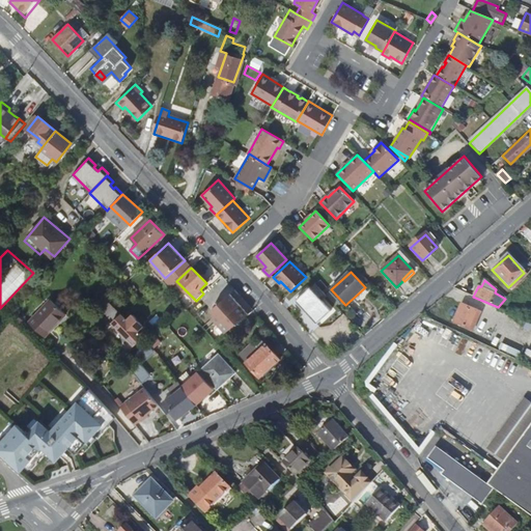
[(316,325),(331,310),(322,301),(327,296),(314,283),(295,301),(316,325)]
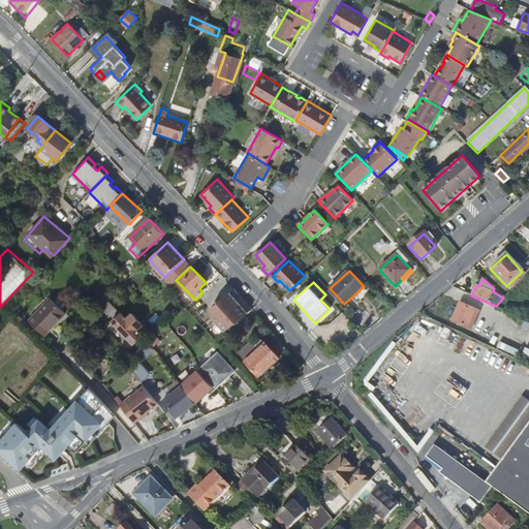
[(248,314),(230,293),(212,311),(216,315),(213,317),(226,332),(235,324),(240,330),(249,321),(245,317),(248,314)]
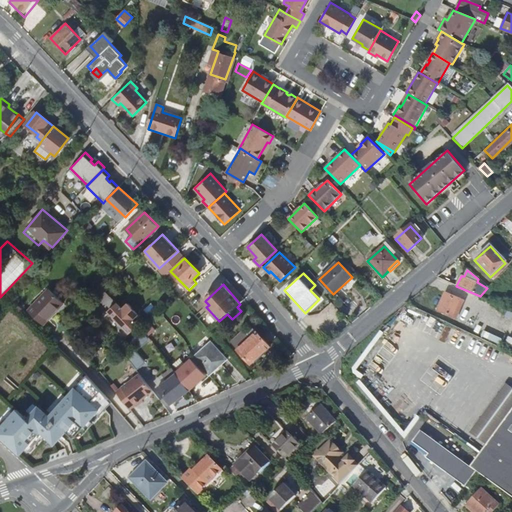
[(319,299),(323,295),(315,285),(310,290),(319,299)]
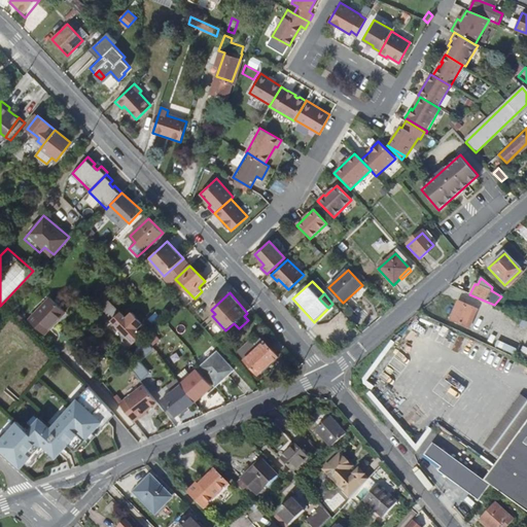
[(66,310),(50,295),(30,318),(45,332),(66,310)]
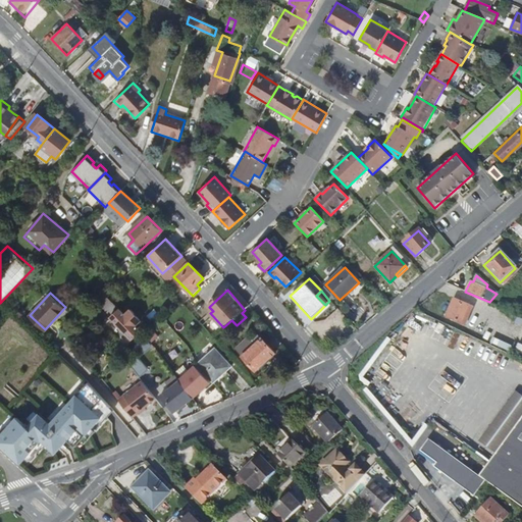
[(140,331),(135,326),(142,319),(132,309),(124,315),(107,296),(101,301),(105,305),(103,307),(112,316),(111,317),(133,340),(140,331)]
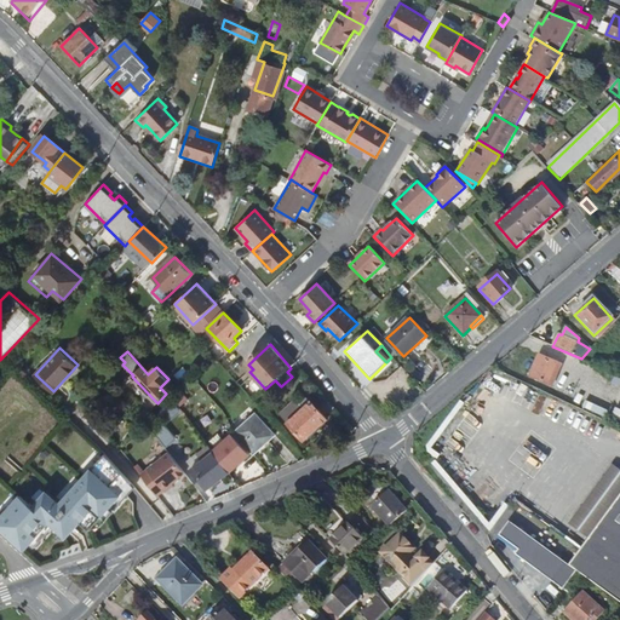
[(530,378),(547,385),(557,365),(539,357),(530,378)]
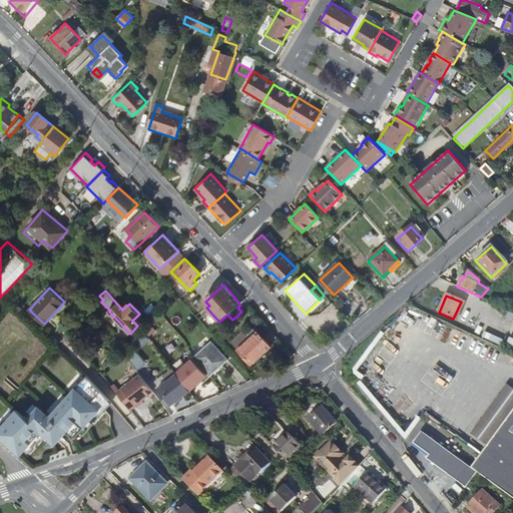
[(464,303),(461,302),(453,319),(456,320),(464,303)]
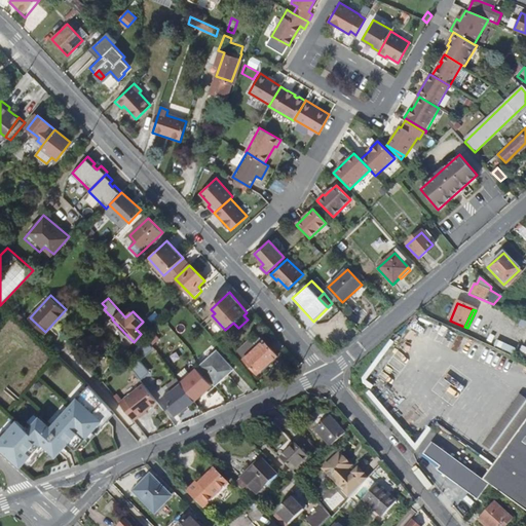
[(260,337),(253,343),(256,346),(263,340),(260,337)]
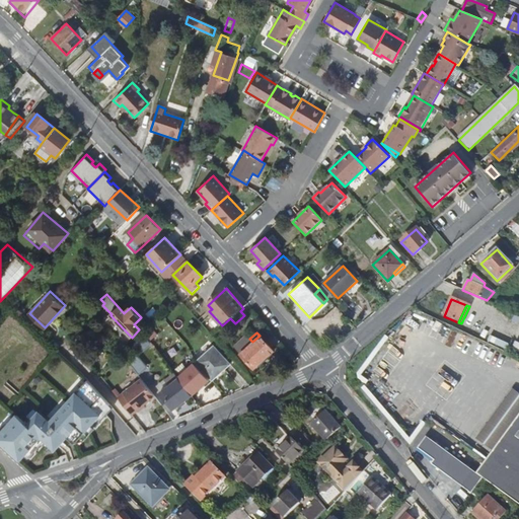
[(274,350),(260,336),(252,342),(249,339),(246,336),(234,348),(255,368),(274,350)]
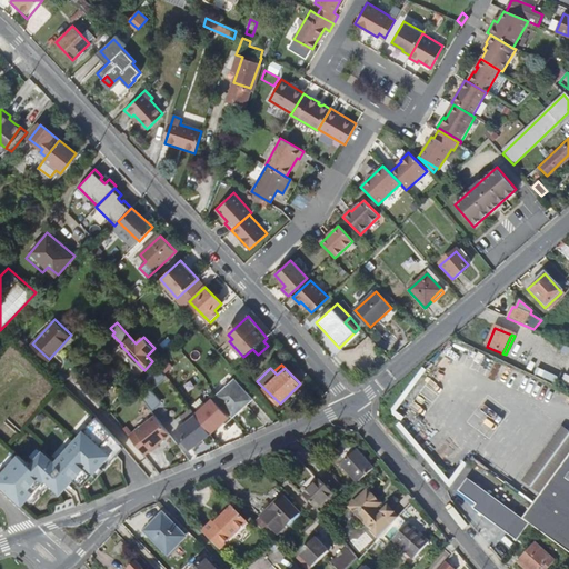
[(165,377),(156,369),(146,380),(150,386),(139,398),(149,410),(161,399),(153,389),(165,377)]
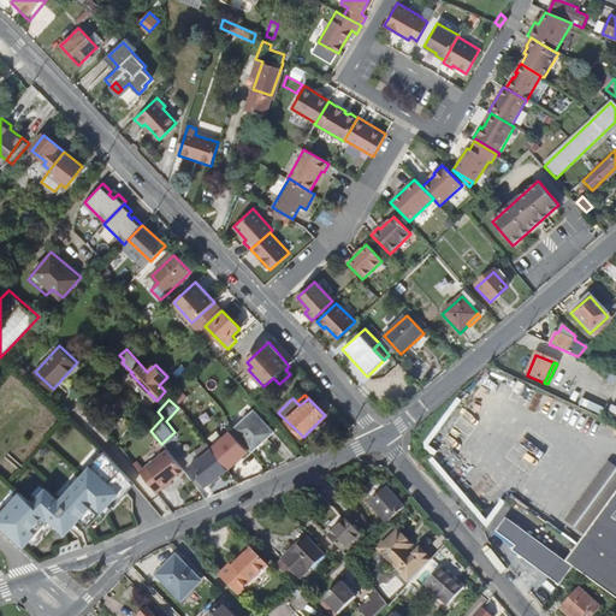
[(234,431),(252,451),(273,432),(255,412),(234,431)]
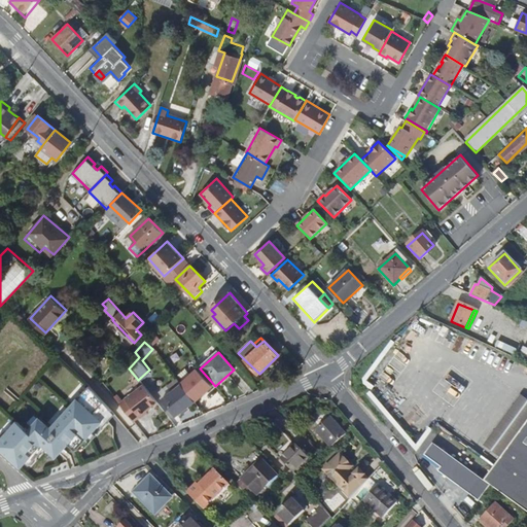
[(175,415),(194,400),(186,391),(176,378),(166,386),(170,392),(163,398),(175,415)]
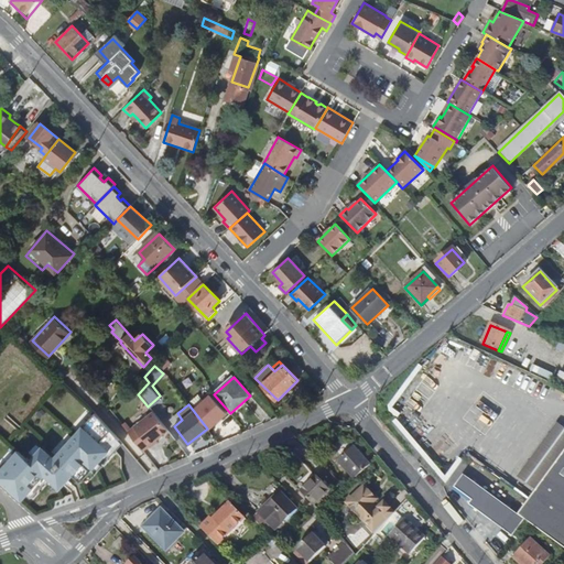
[(80,483),(120,441),(95,411),(52,457),(40,447),(26,462),(15,452),(0,468),(0,483),(21,502),(44,476),(58,489),(73,475),(80,483)]
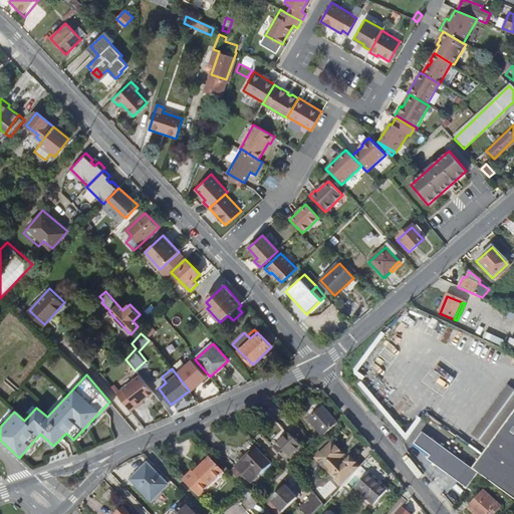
[(122,391),(138,410),(145,404),(144,403),(154,394),(140,376),(122,391)]
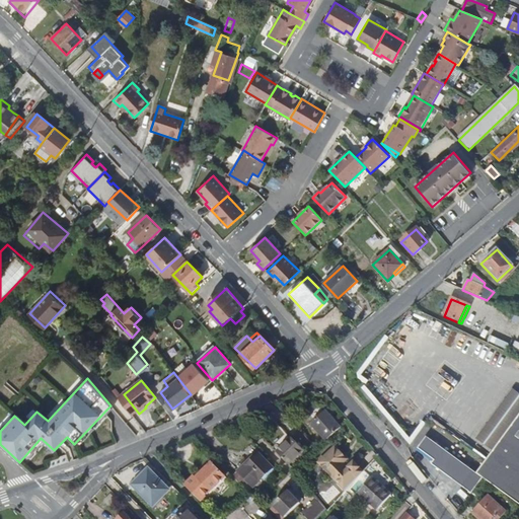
[(476,439),(493,451),(518,417),(518,393),(514,390),(508,398),(476,439)]
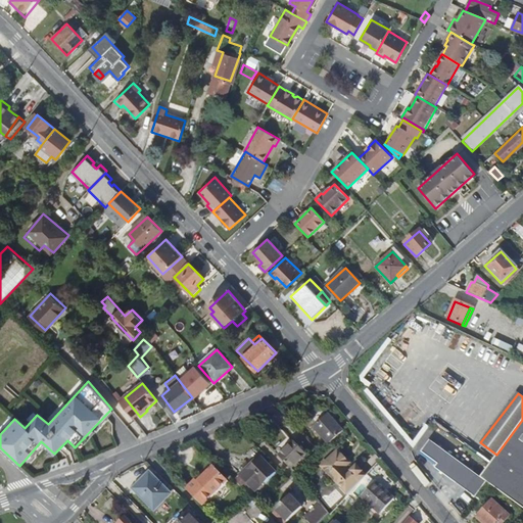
[(326,416),(313,428),(329,444),(341,432),(326,416)]
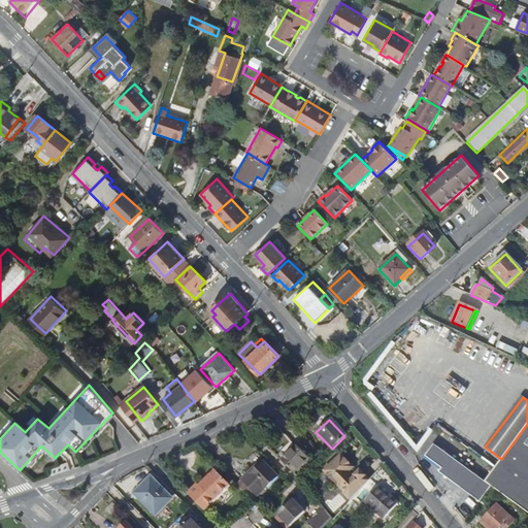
[(527,424),(501,459),(493,468),(484,482),(498,492),(527,513),(527,424)]
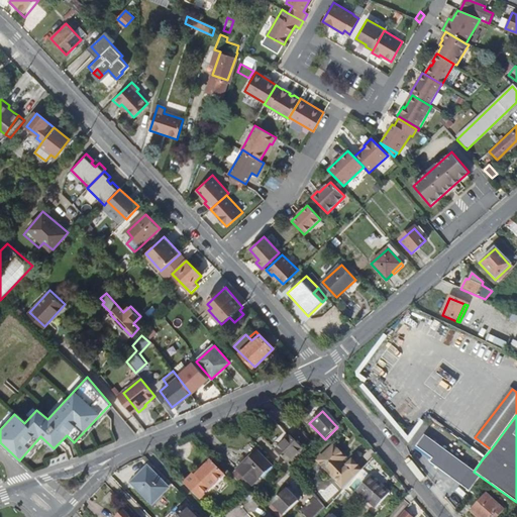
[(430,462),(476,496),(488,482),(474,472),(424,435),(416,447),(432,459),(430,462)]
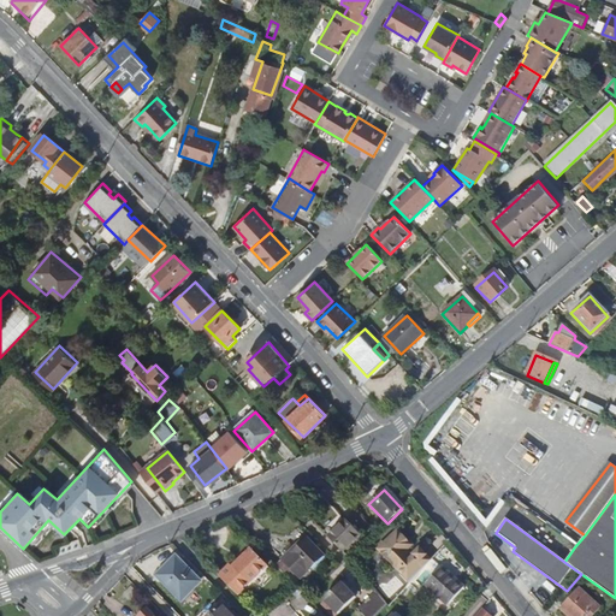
[(345,520),(333,532),(347,545),(359,534),(345,520)]
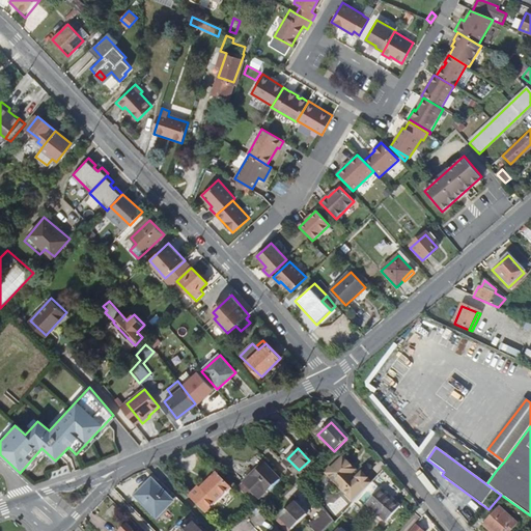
[(296,474),(299,470),(287,458),(283,462),(296,474)]
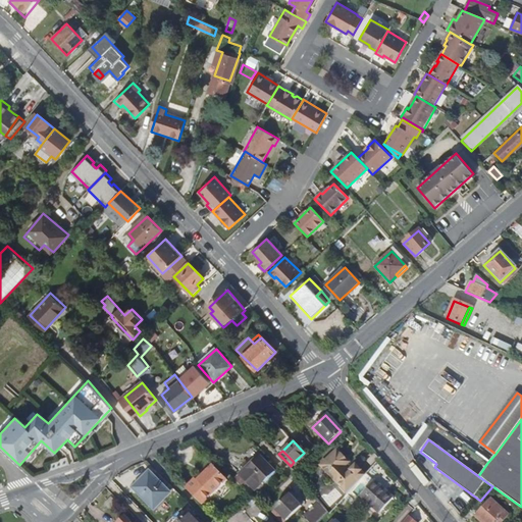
[(346,494),(365,474),(356,465),(348,471),(341,463),(345,459),(336,451),(321,465),(330,475),(328,477),(346,494)]
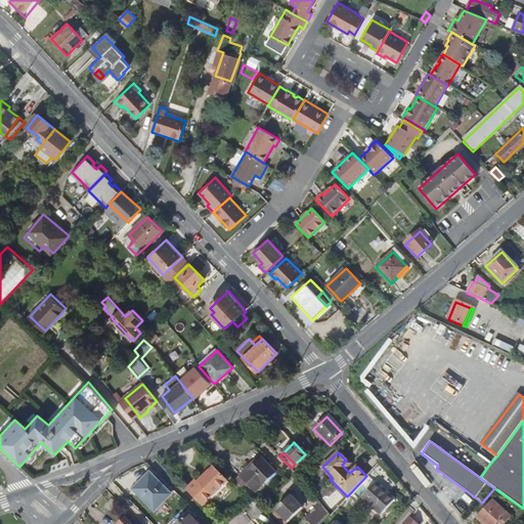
[(248,469),(234,480),(250,496),(274,471),(261,457),(249,470),(248,469)]
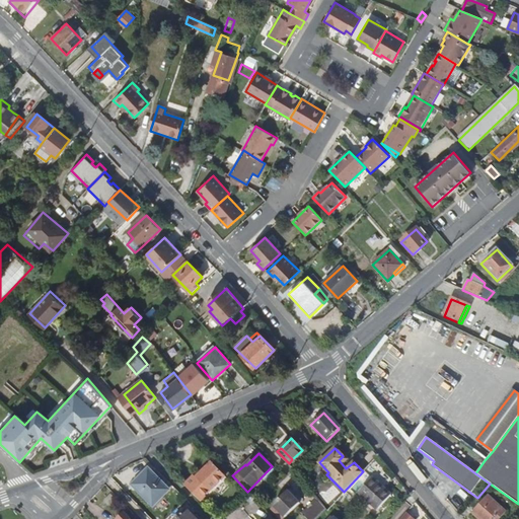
[(194,475),(184,485),(200,500),(225,475),(211,462),(196,476),(194,475)]
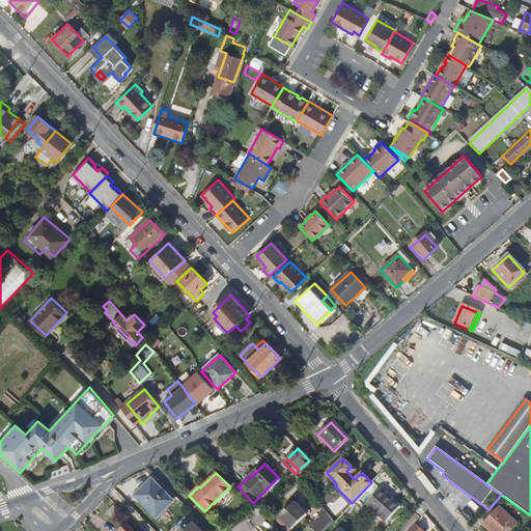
[(167,508),(173,502),(154,482),(139,497),(159,516),(167,508)]
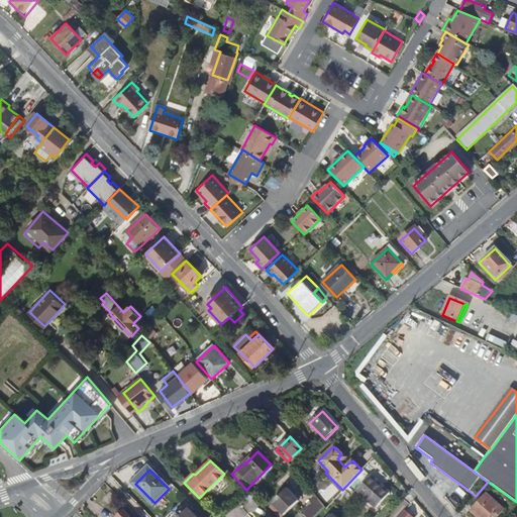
[(370,476),(356,490),(376,507),(389,493),(370,476)]
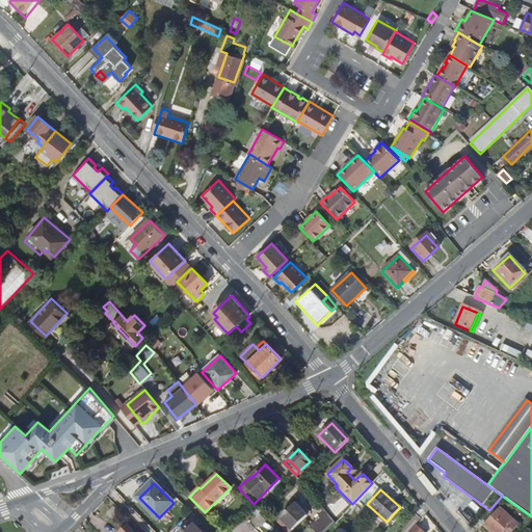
[(281,517),(277,520),(284,527),(287,524),(292,529),(307,514),(295,502),(280,516),(281,517)]
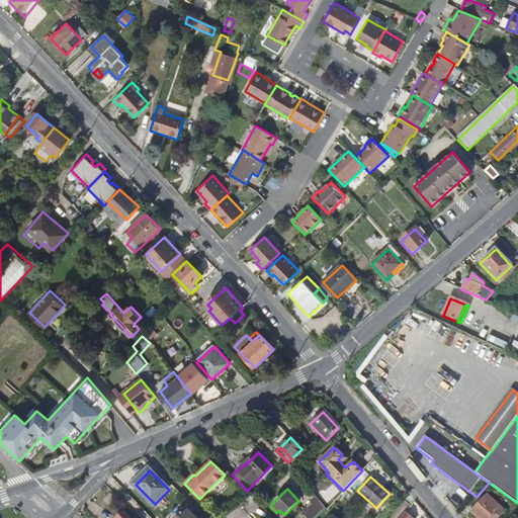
[(500,517),(506,511),(488,495),(471,512),(479,517),(500,517)]
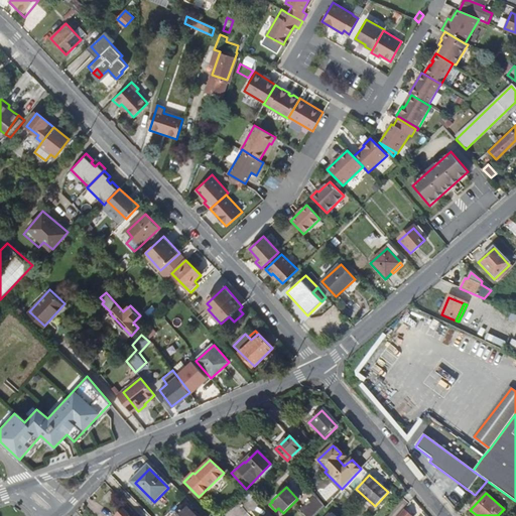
[(300,509),(307,515),(313,515),(326,505),(316,495),(300,509)]
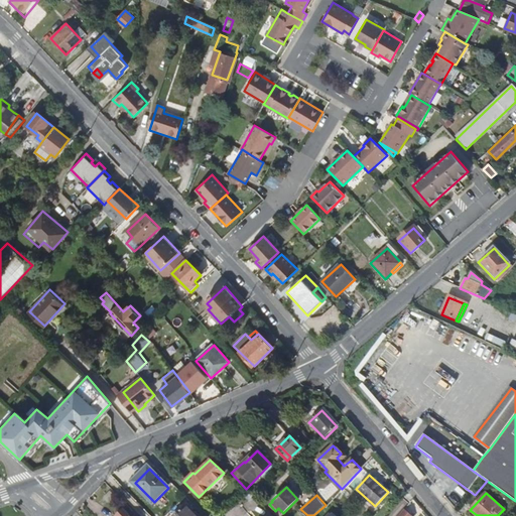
[(195,515),(185,507),(175,515),(195,515)]
